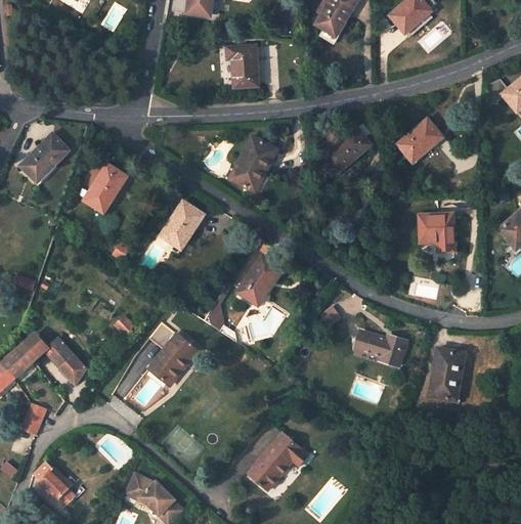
[(185,0),(184,13),(205,15),(206,0),(185,0)]
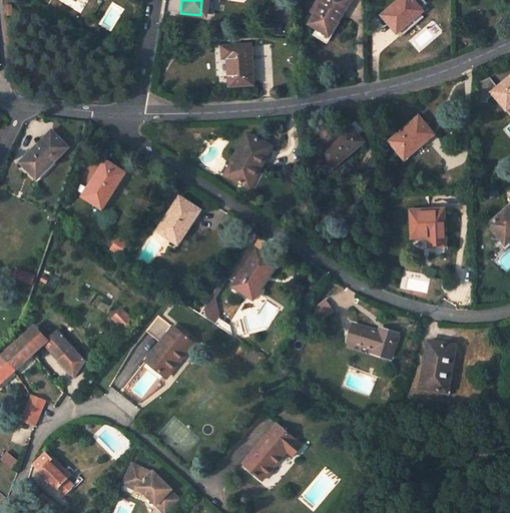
[(340,14),(348,0),(315,0),(309,10),(314,13),(312,15),(307,24),(315,29),(316,27),(326,32),(337,12),(340,14)]
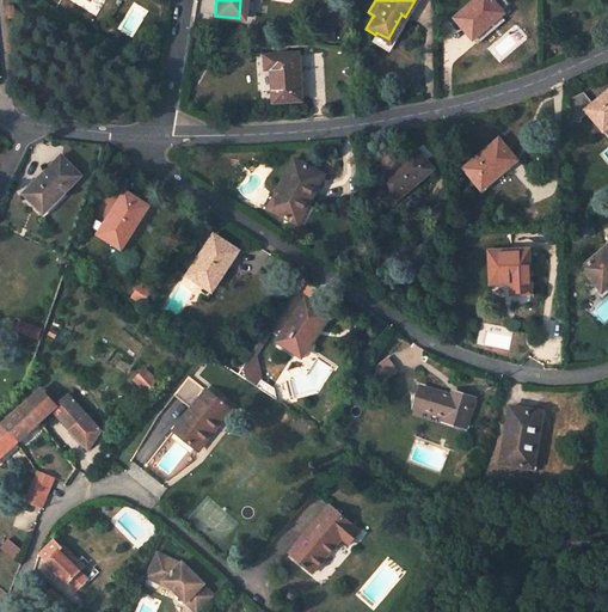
[(481,24),(497,11),(487,0),(473,0),(452,18),(467,36),(481,24)]
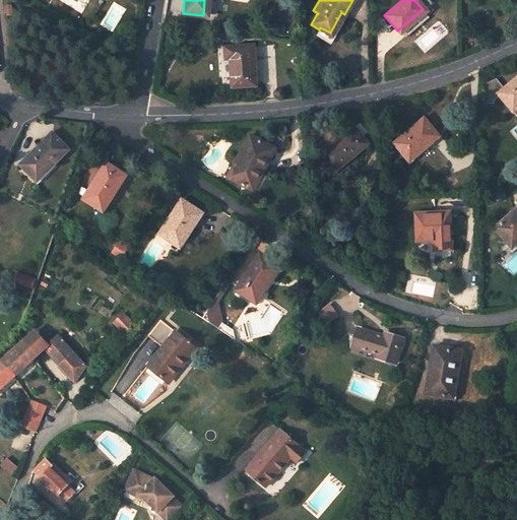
[(330,33),(320,27),(319,29),(316,35),(327,42),(344,14),(341,12),(330,33)]
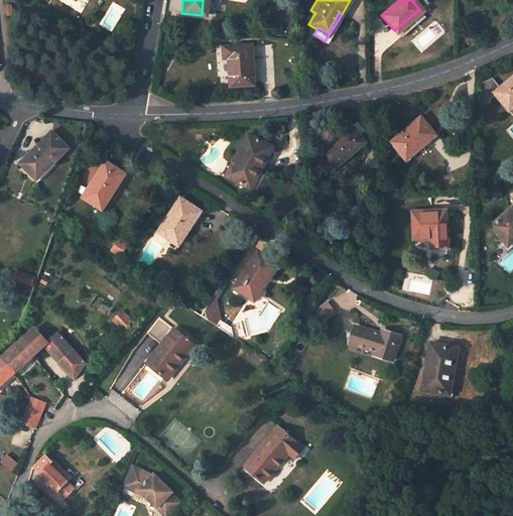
[(406,20),(394,30),(400,36),(412,26),(406,20)]
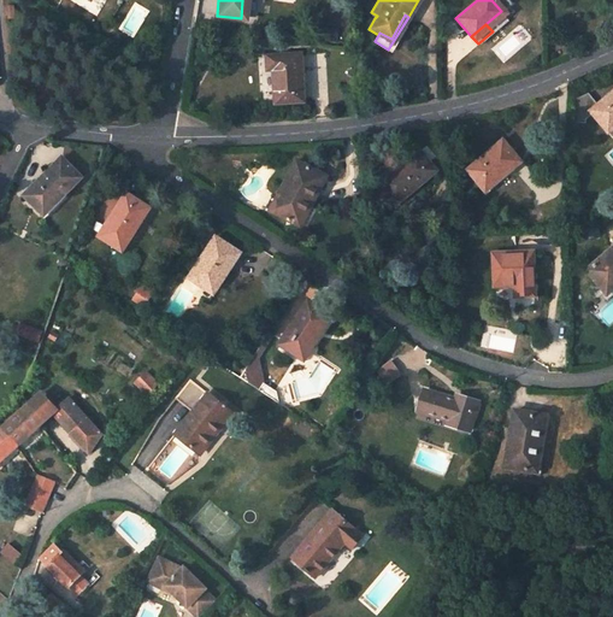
[(298,54),(264,57),(264,70),(270,70),(272,104),(301,101),(298,54)]
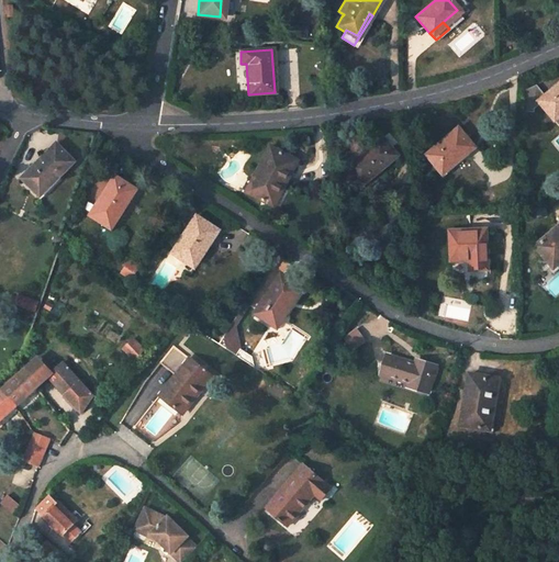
[(558,81),(536,101),(550,117),(558,109),(558,81)]
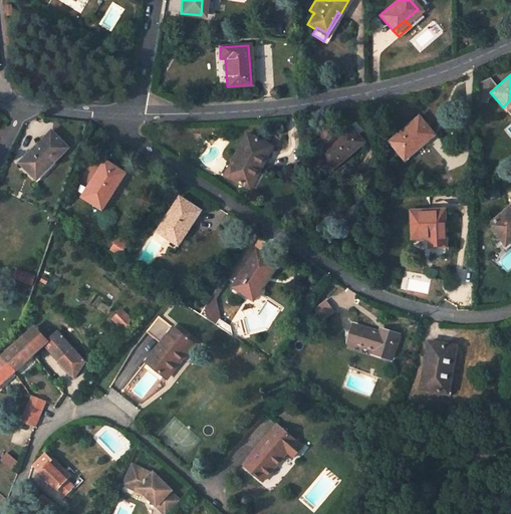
[(432,135),(417,117),(388,142),(403,159),(432,135)]
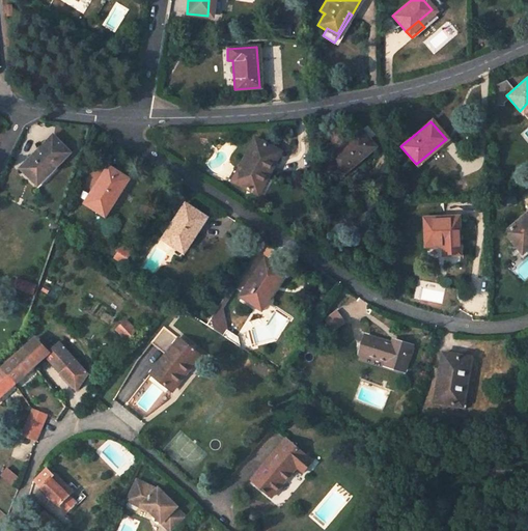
[(373,147),(358,130),(324,158),(333,170),(346,159),(352,165),(373,147)]
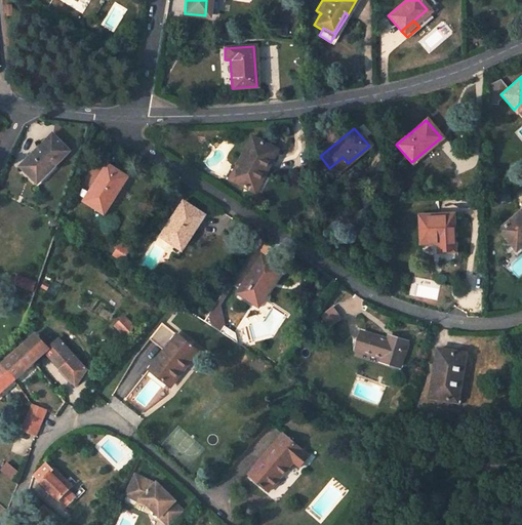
[(67,151),(50,134),(19,166),(36,183),(67,151)]
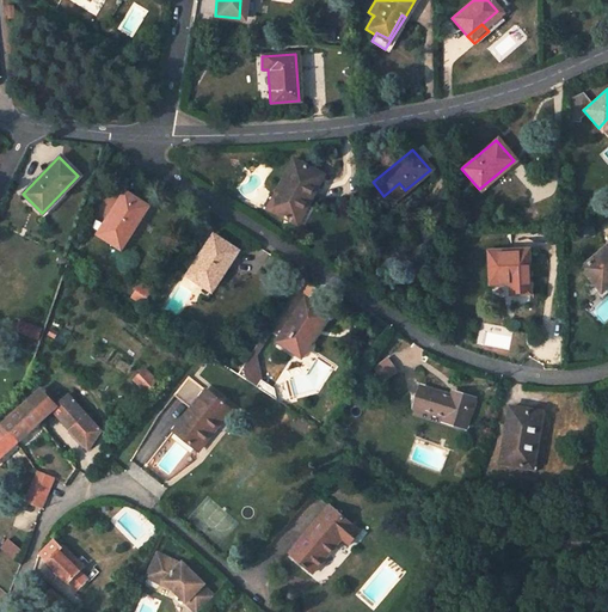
[(321,175),(292,159),(264,208),(290,222),(302,201),(306,203),(321,175)]
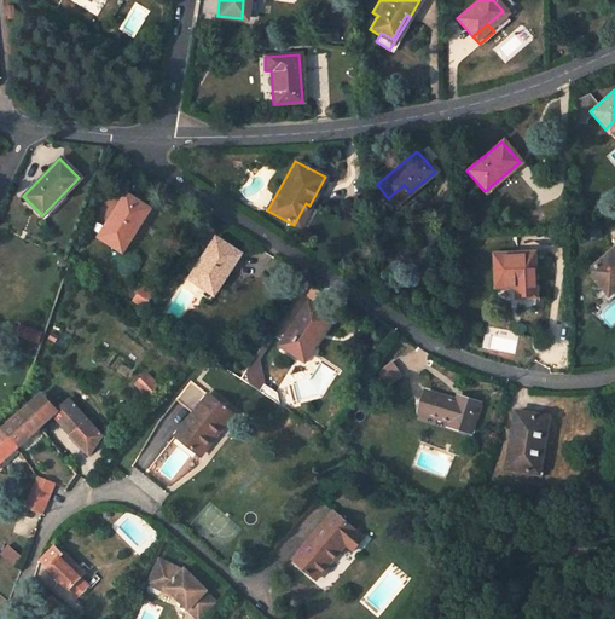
[(109,186),(99,180),(94,187),(105,195),(109,186)]
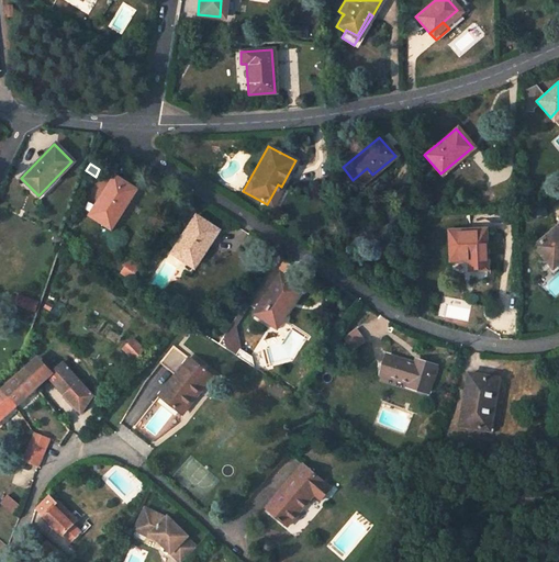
[(367,168),(353,180),(358,186),(372,175),(367,168)]
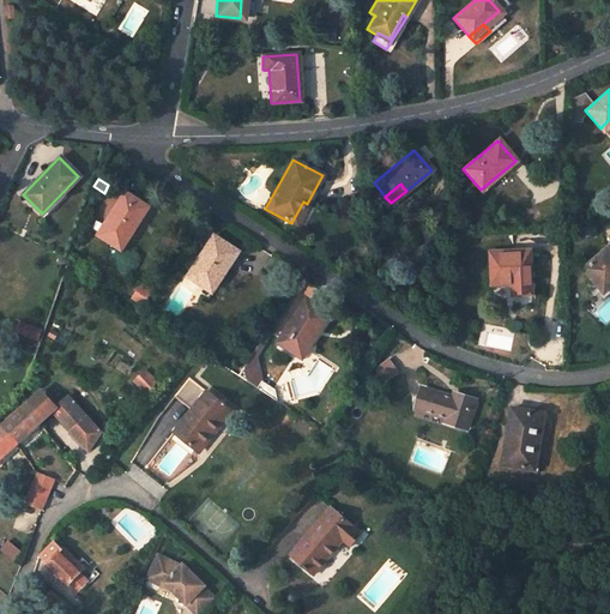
[(145,206),(124,192),(96,235),(115,247),(137,216),(138,216),(145,206)]
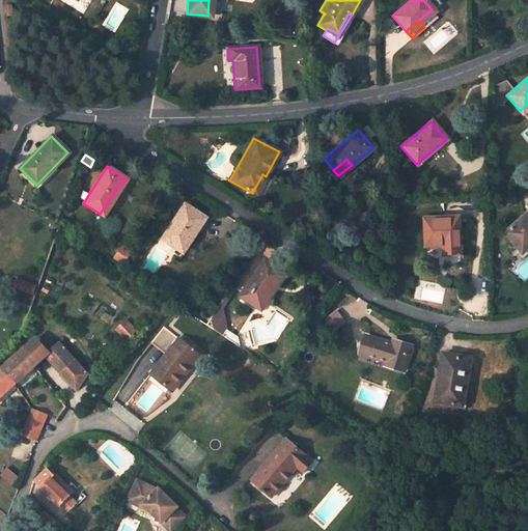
[(182,244),(194,224),(198,226),(204,218),(183,203),(161,238),(169,244),(173,239),(182,244)]
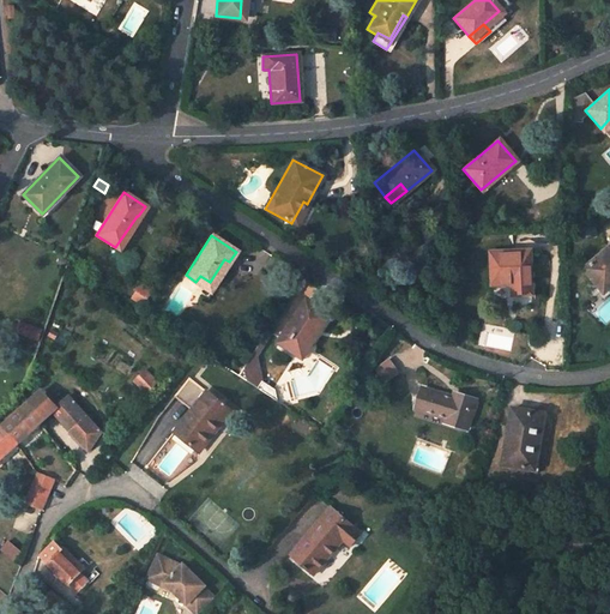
[(609,244),(581,269),(596,287),(593,289),(602,299),(609,290),(609,244)]
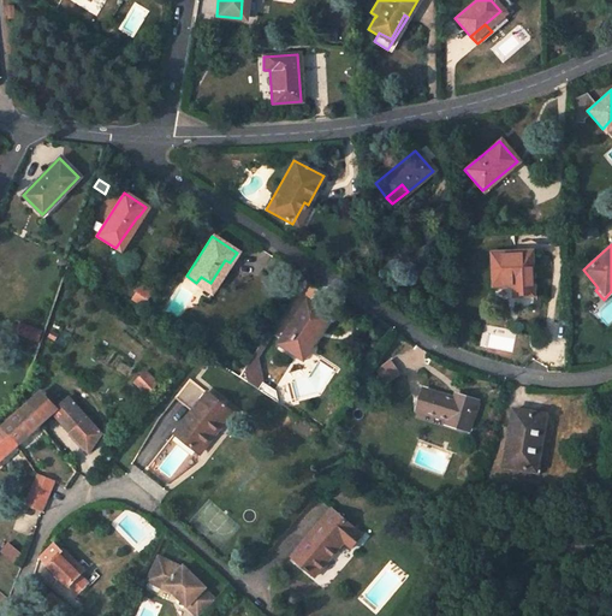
[(530,295),(528,253),(491,254),(492,285),(512,285),(512,296),(530,295)]
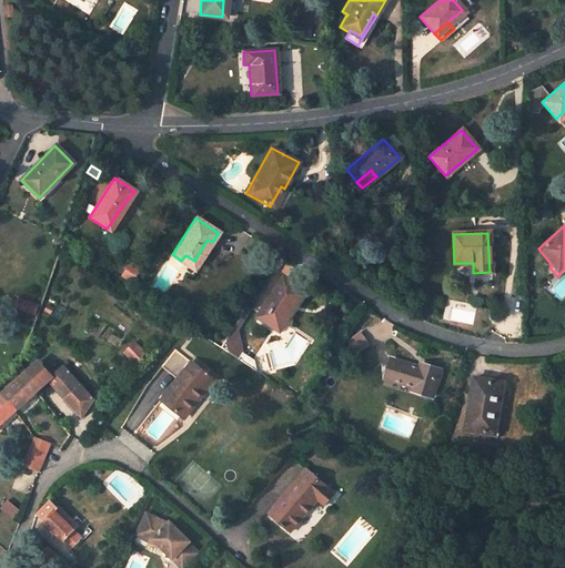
[(181,261),(191,266),(194,261),(185,255),(181,261)]
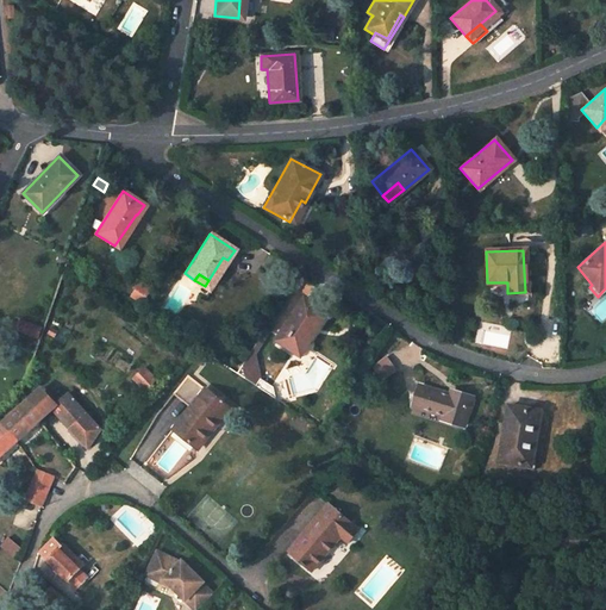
[(138,282),(127,294),(136,302),(147,291),(138,282)]
